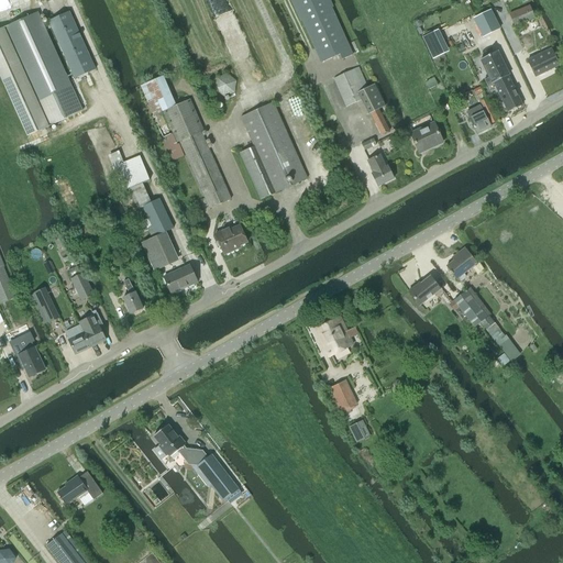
[(331,6),(328,0),(291,0),(301,20),(302,19),(321,62),(340,54),(341,58),(351,54),(330,7),(331,6)]
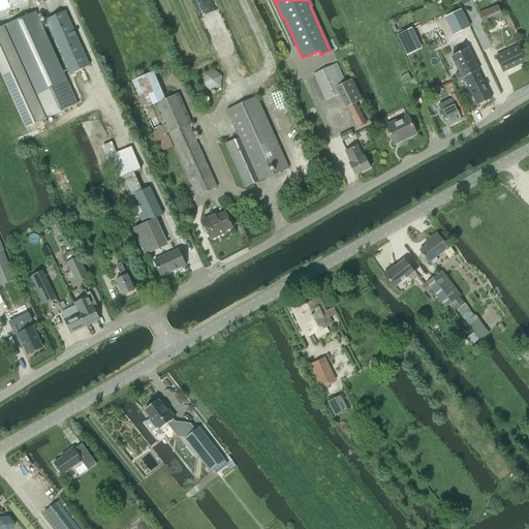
[(484,25),(502,18),(498,6),(479,13),(484,25)]
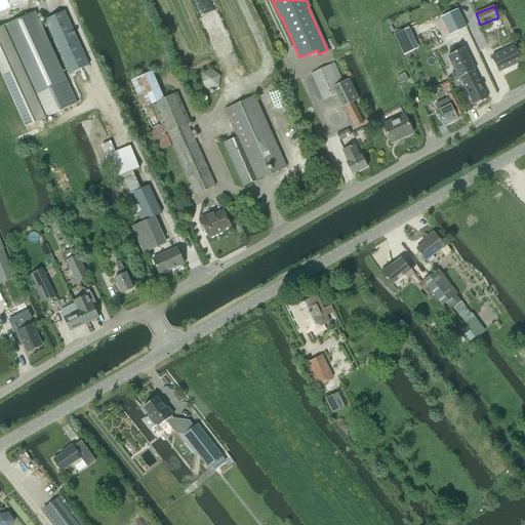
[(455,33),(466,27),(456,9),(446,15),(455,33)]
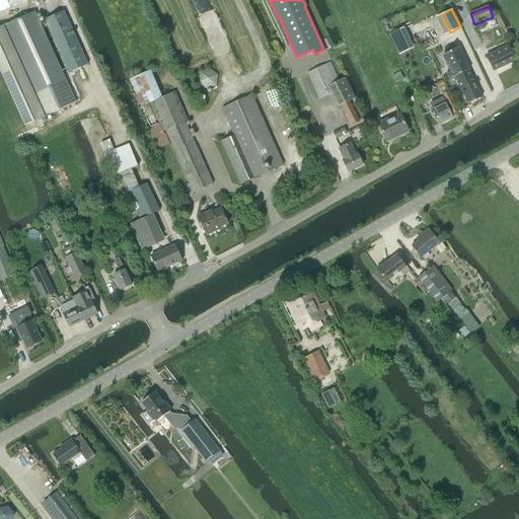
[(45,19),(69,72),(88,64),(64,10),(45,19)]
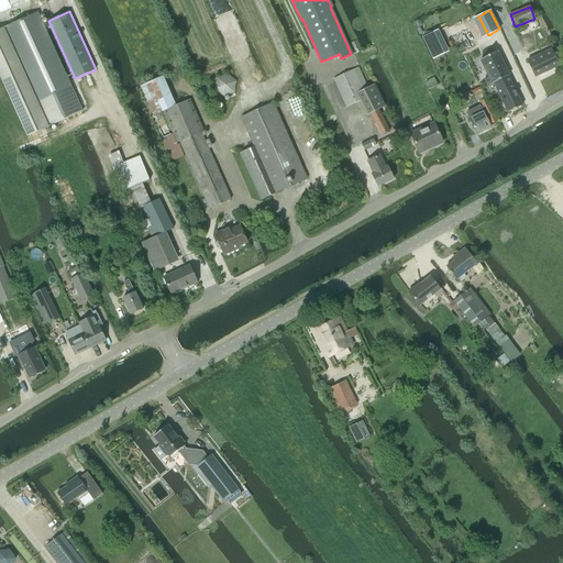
[(0,69),(30,135),(83,111),(37,12),(0,29),(0,69)]
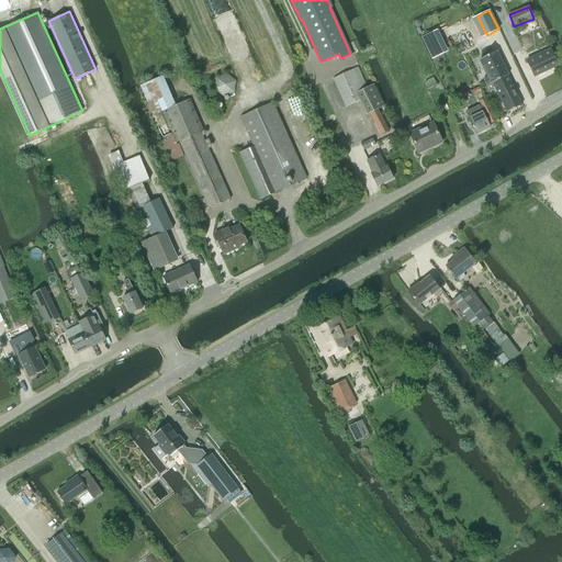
[(534,77),(558,65),(550,49),(526,62),(534,77)]
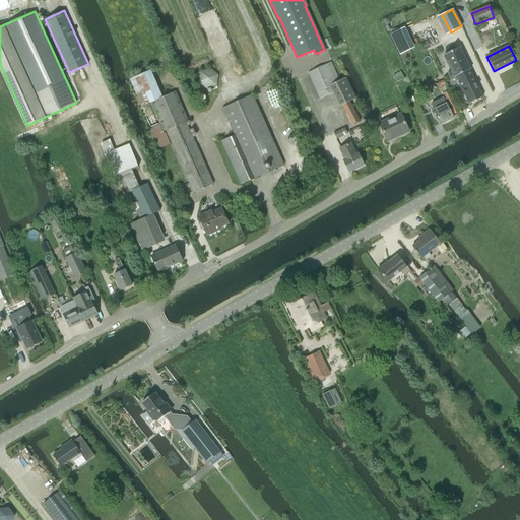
[(454,77),(456,76),(468,70),(470,69),(459,48),(444,55),(452,71),(447,73),(450,79),(454,77)]
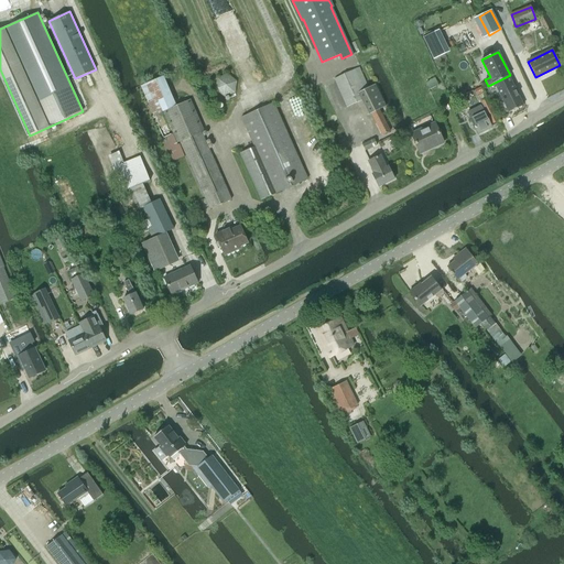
[(358,67),(334,78),(347,107),(361,100),(369,115),(370,114),(381,136),(390,131),(379,110),(386,107),(375,85),(368,88),(358,67)]
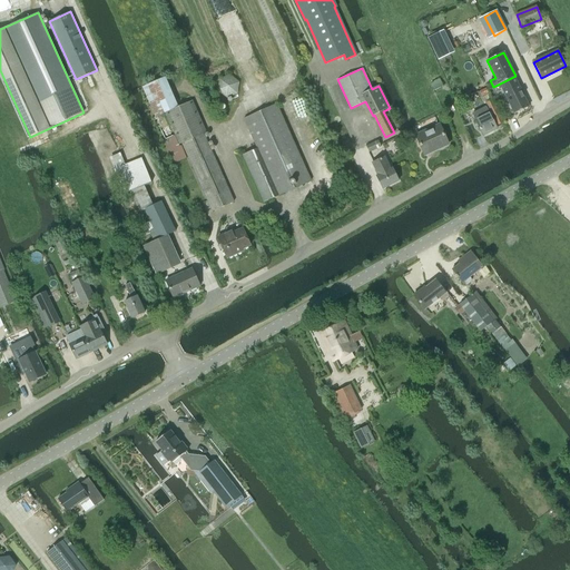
[(179,144),(183,143),(213,210),(234,200),(204,133),(206,131),(193,100),(178,107),(165,77),(143,87),(156,116),(166,111),(179,144)]
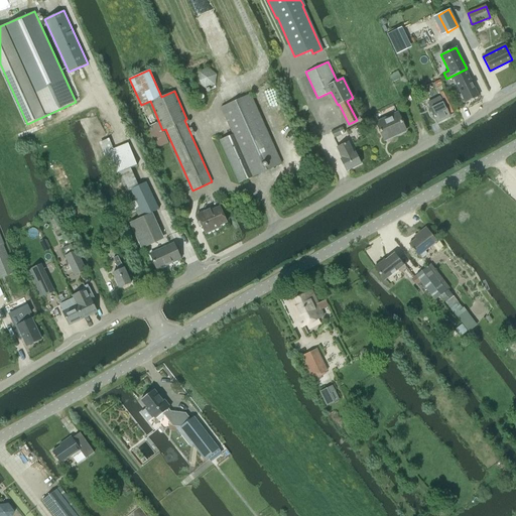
[(466,103),(479,97),(465,70),(453,76),(466,103)]
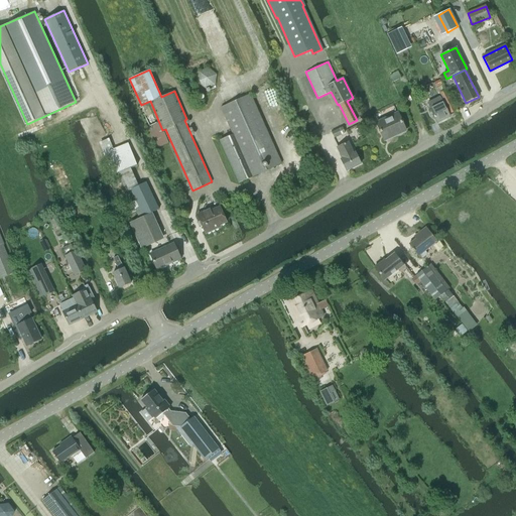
[(397,72),(390,76),(393,82),(401,78),(397,72)]
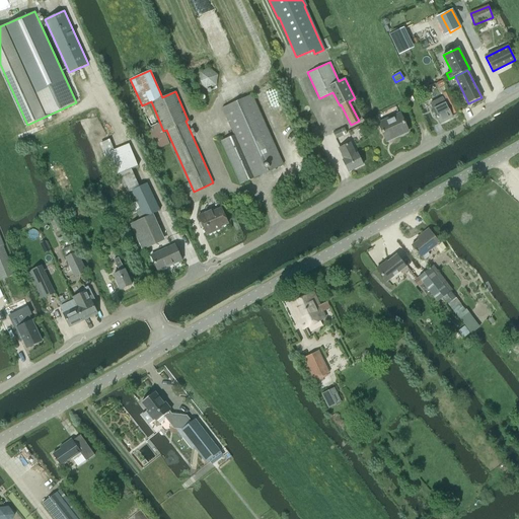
[(450,114),(452,113),(453,114),(458,112),(448,90),(443,93),(445,98),(444,99),(443,97),(430,103),(440,124),(452,118),(450,114)]
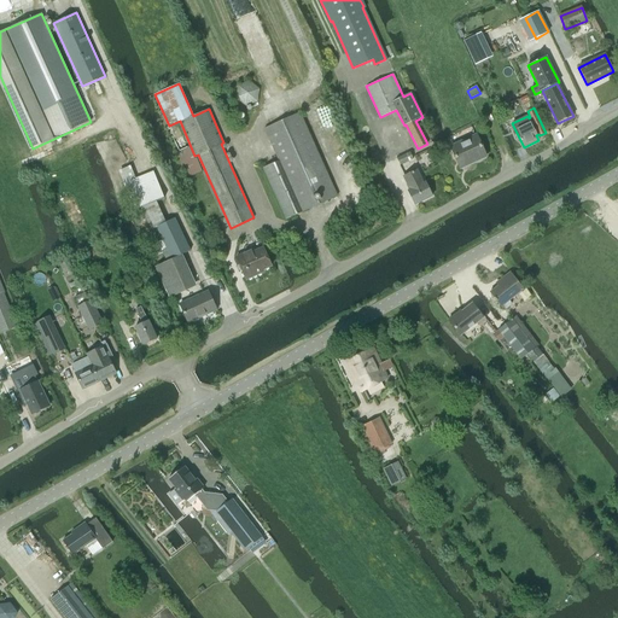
[(337,196),(299,112),(264,128),(279,161),(263,168),(286,219),(337,196)]
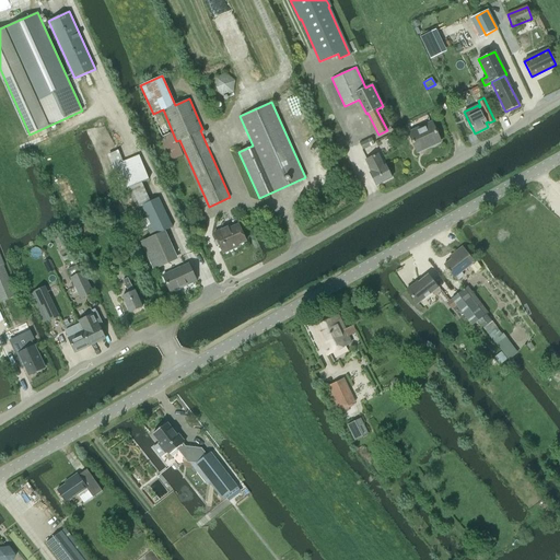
[(408,132),(417,152),(440,141),(431,123),(408,132)]
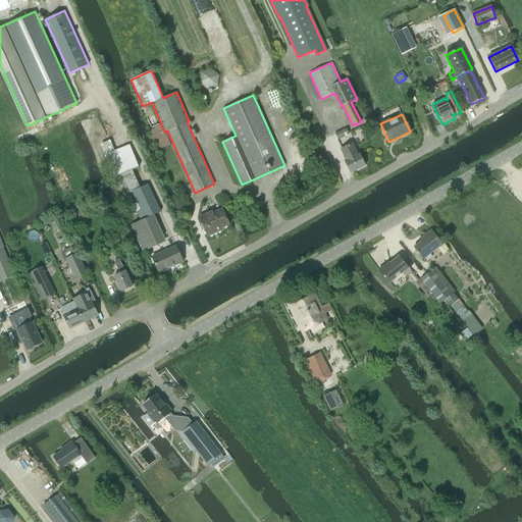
[(338,140),(348,135),(345,128),(335,134),(338,140)]
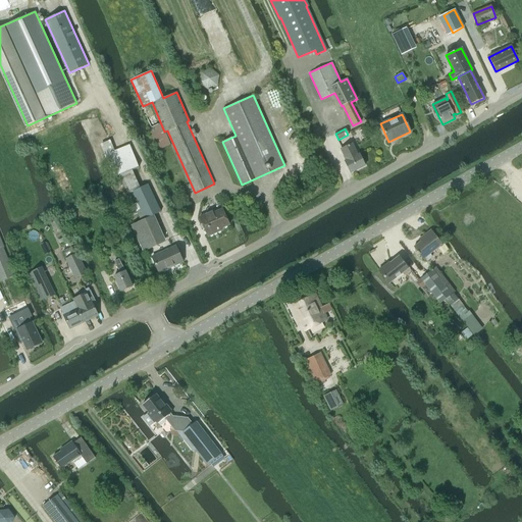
[(352,143),(341,149),(346,160),(345,161),(351,172),(365,165),(359,153),(358,154),(352,143)]
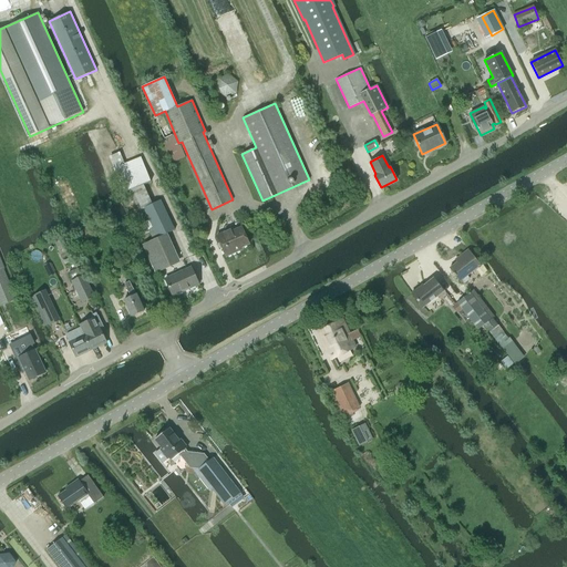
[(141,158),(114,169),(123,192),(150,181),(141,158)]
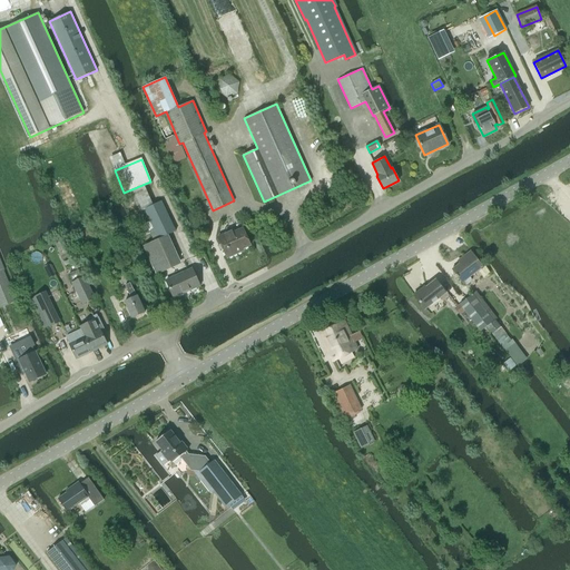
[(160,200),(144,208),(156,233),(150,236),(153,242),(158,238),(175,231),(160,200)]
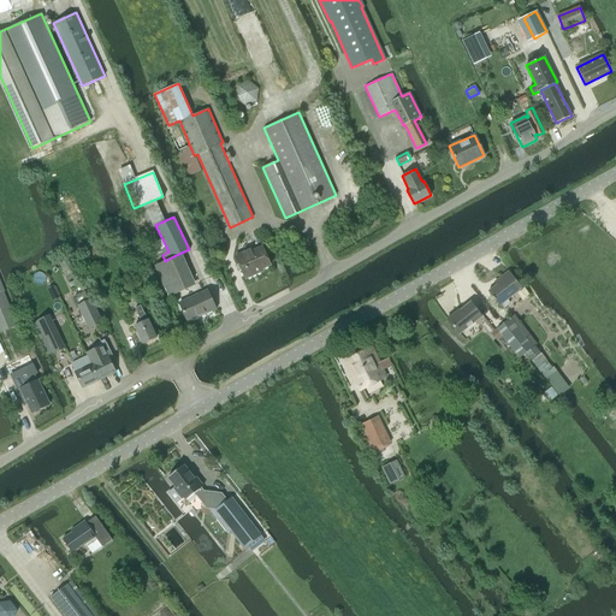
[(149,244),(154,255),(166,250),(161,240),(149,244)]
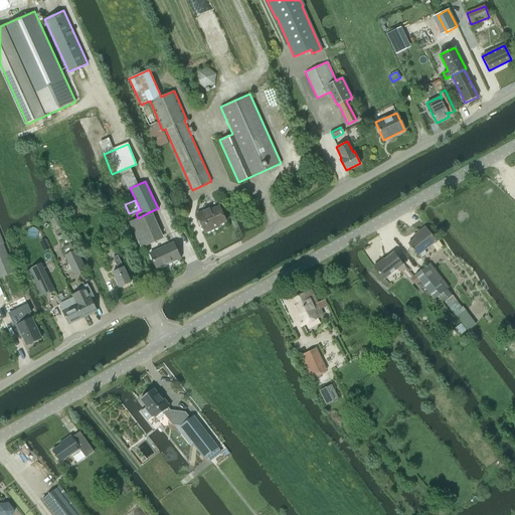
[(205,232),(219,226),(219,224),(226,221),(219,206),(212,209),(211,207),(197,214),(205,232)]
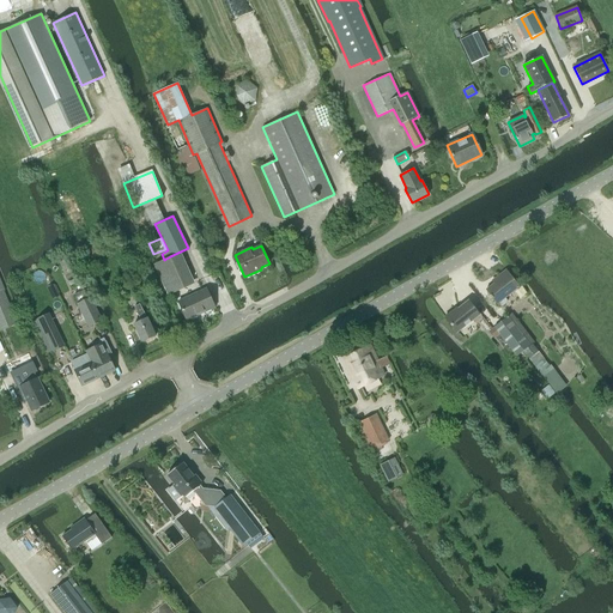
[(67,253),(56,259),(62,271),(73,266),(67,253)]
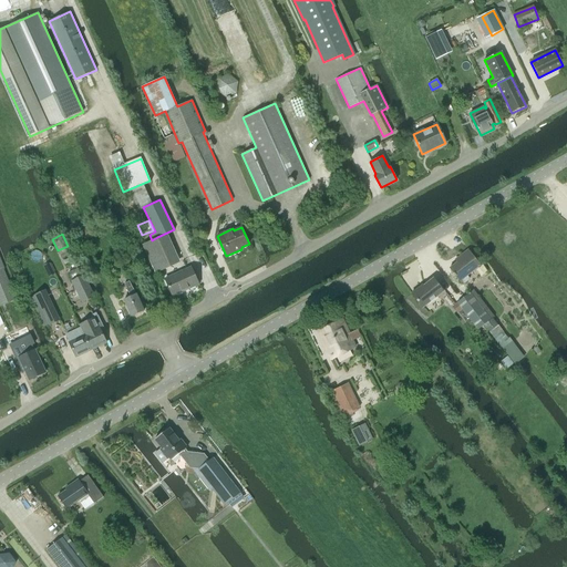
[(152,240),(143,244),(156,272),(173,265),(160,236),(157,237),(152,240)]
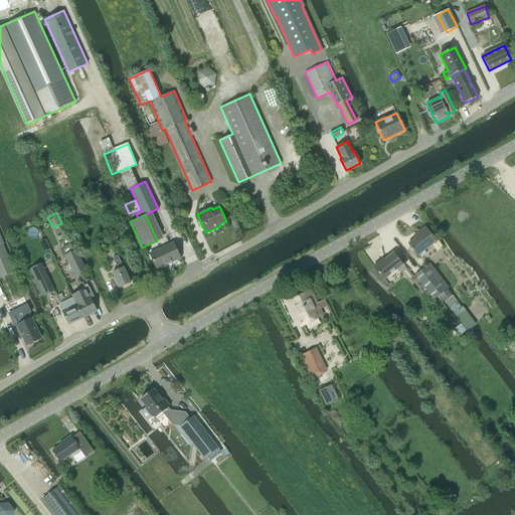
[(407,242),(418,256),(421,256),(424,254),(424,251),(423,249),(436,240),(423,226),(415,232),(417,235),(407,242)]
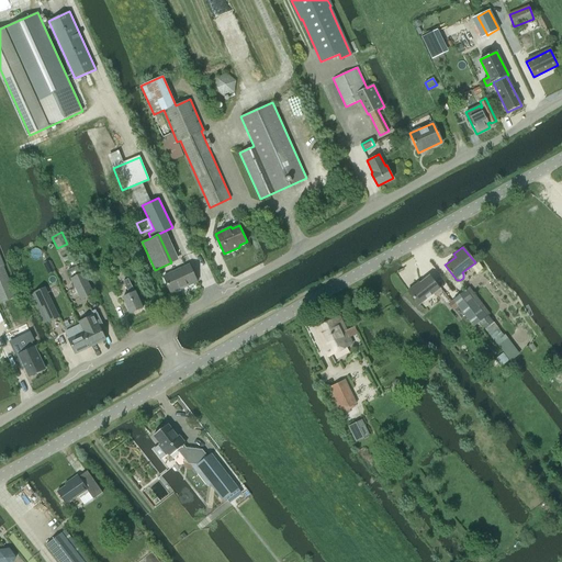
[(0,303),(15,298),(0,260),(0,303)]
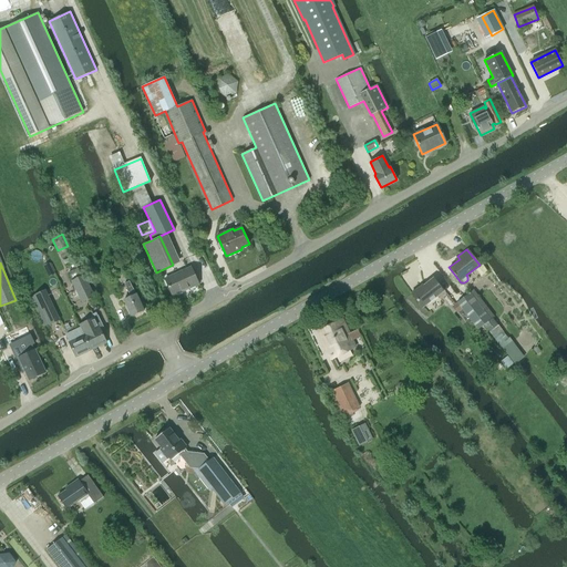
[(165,278),(173,296),(198,284),(191,267),(165,278)]
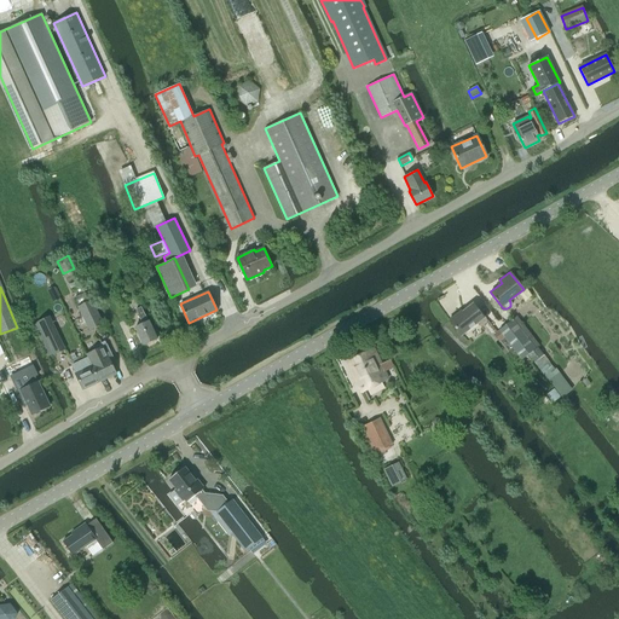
[(88,302),(77,307),(90,330),(103,324),(91,301),(88,302)]
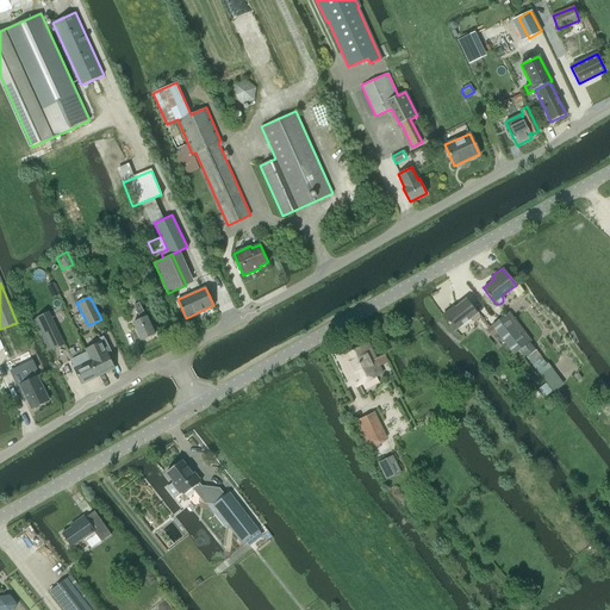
[(442,316),(454,331),(477,312),(466,299),(453,310),(452,309),(442,316)]
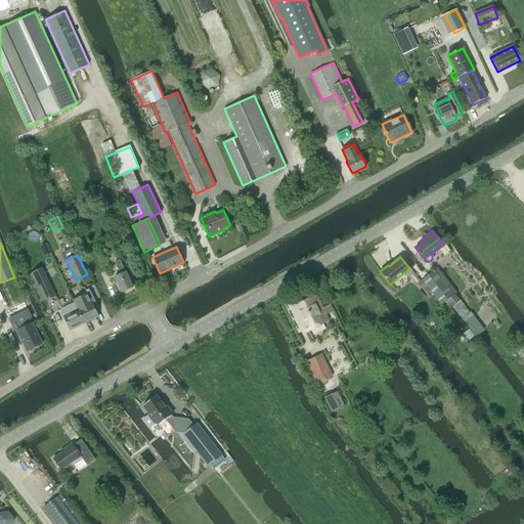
[(115,277),(121,293),(133,287),(127,272),(126,272),(121,260),(116,262),(121,274),(115,277)]
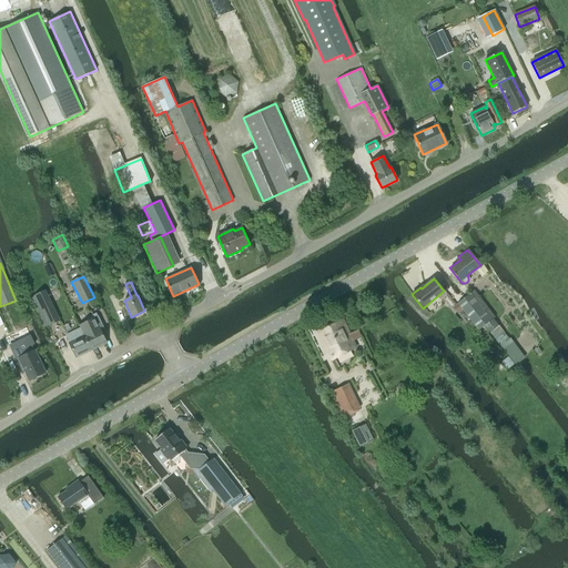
[(47,315),(56,312),(46,290),(36,294),(47,315)]
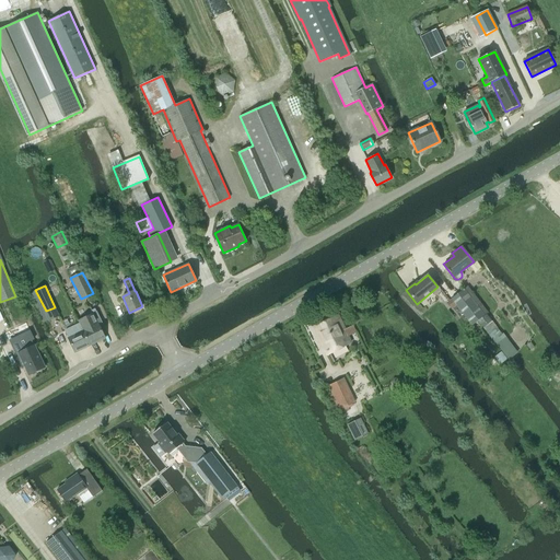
[(456,293),(477,321),(483,315),(463,289),(456,293)]
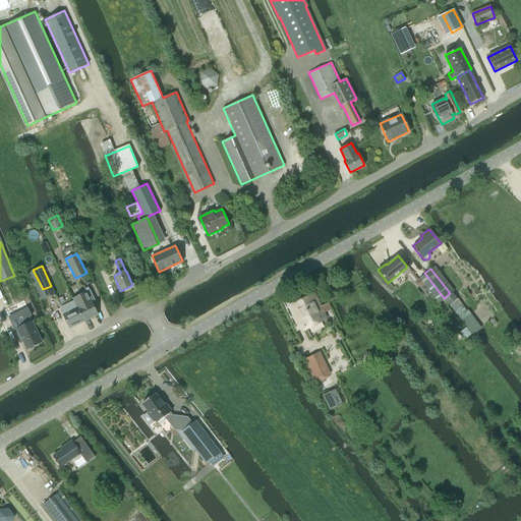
[(34,271),(27,273),(38,295),(40,300),(46,297),(43,289),(34,271)]
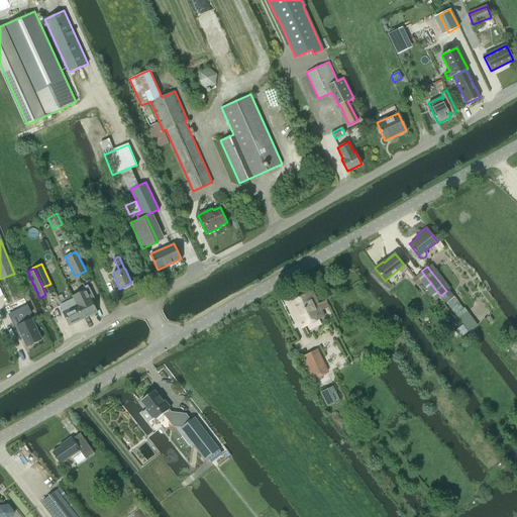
[(440,296),(421,271),(416,275),(421,282),(435,300),(440,296)]
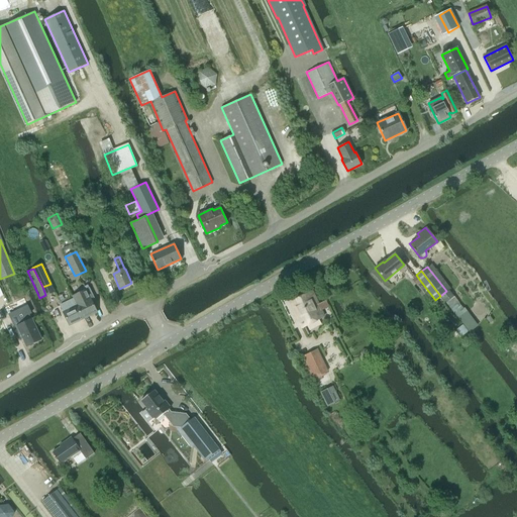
[(421,282),(416,275),(411,279),(416,285),(421,282)]
